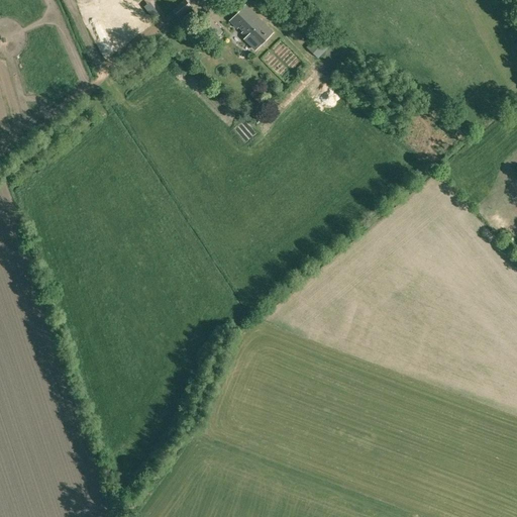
[(179,18),(192,7),(185,0),(183,0),(172,10),(179,18)]
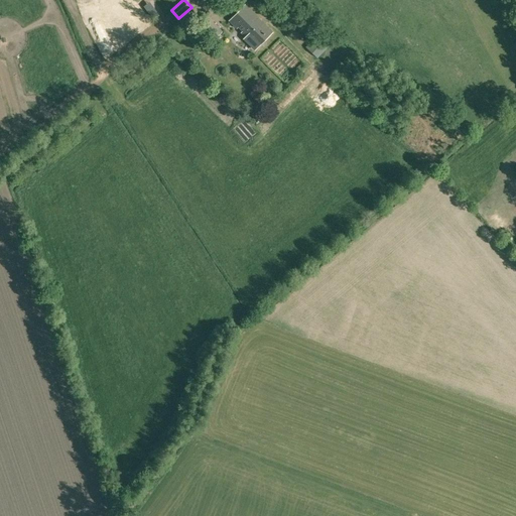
[(245,5),(229,21),(237,28),(238,27),(242,31),(241,32),(246,37),(244,39),(255,50),(272,32),(245,5)]
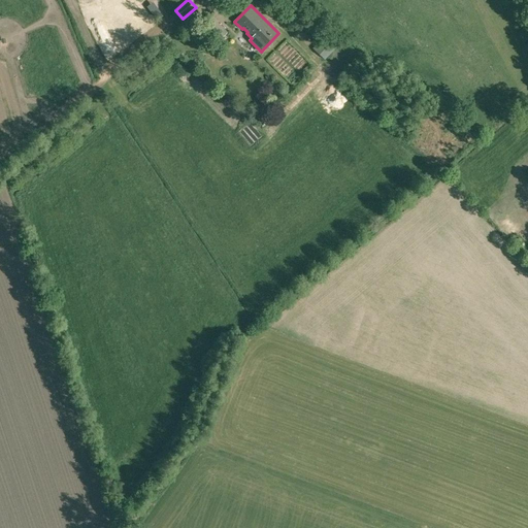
[(262,89),(255,96),(262,104),(268,99),(270,97),(264,92),(262,89)]
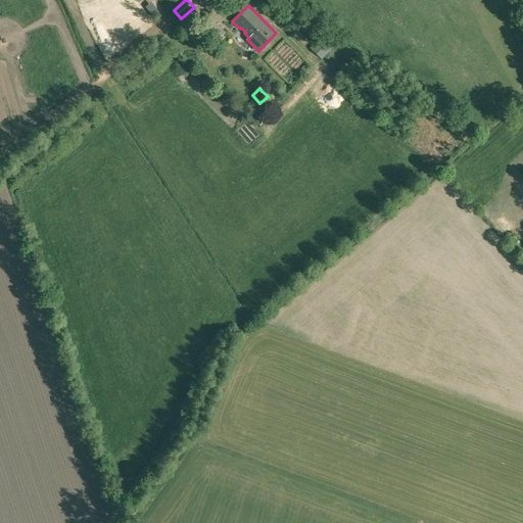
[(508,216),(501,221),(511,234),(518,229),(508,216)]
